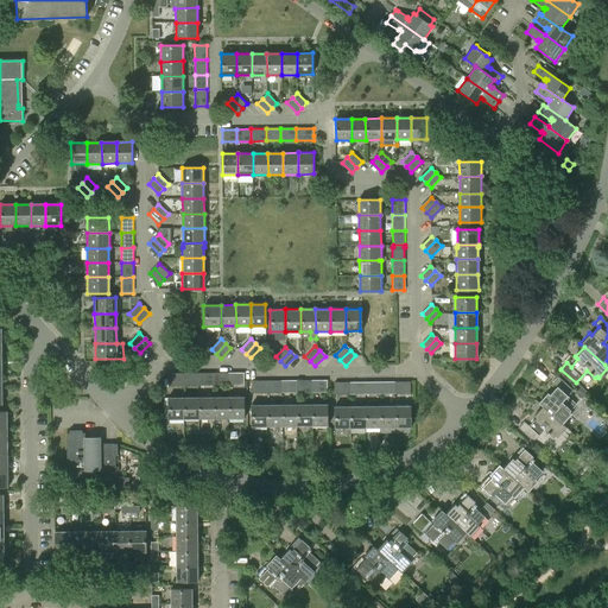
[(169,385),(183,385),(183,373),(168,373),(169,385)]
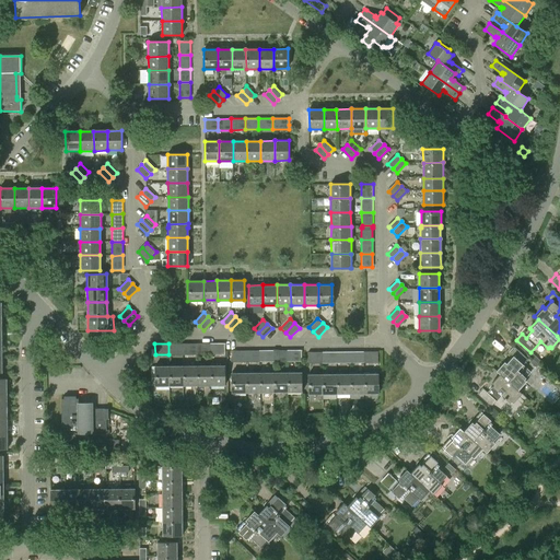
[(168,354),(183,354),(182,343),(168,343),(168,354)]
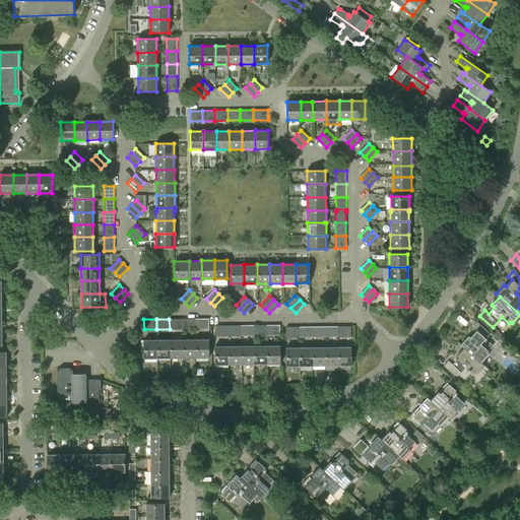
[(170,329),(182,329),(182,319),(169,319),(170,329)]
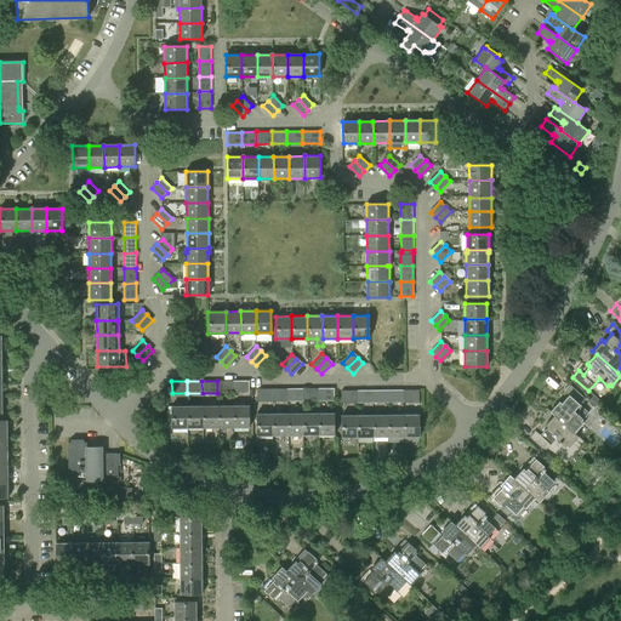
[(217,393),(233,393),(233,381),(217,381),(217,393)]
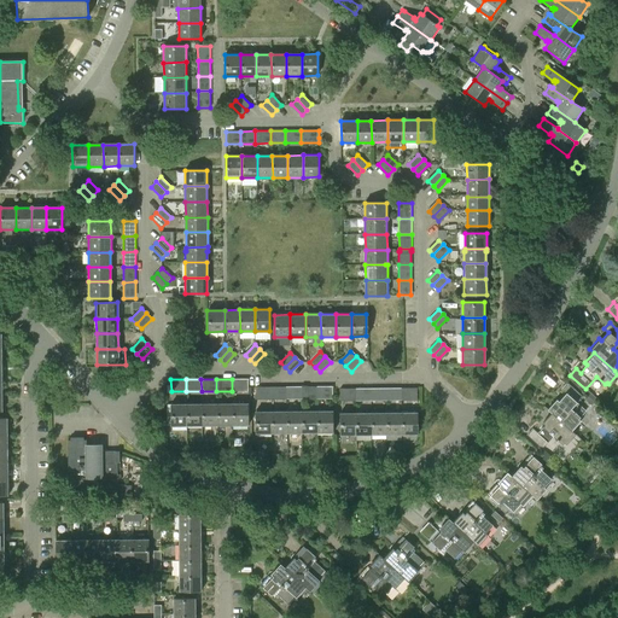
[(547,409),(551,413),(571,431),(581,420),(578,419),(579,417),(571,408),(582,396),(566,382),(561,389),(565,392),(559,400),(557,398),(547,409)]
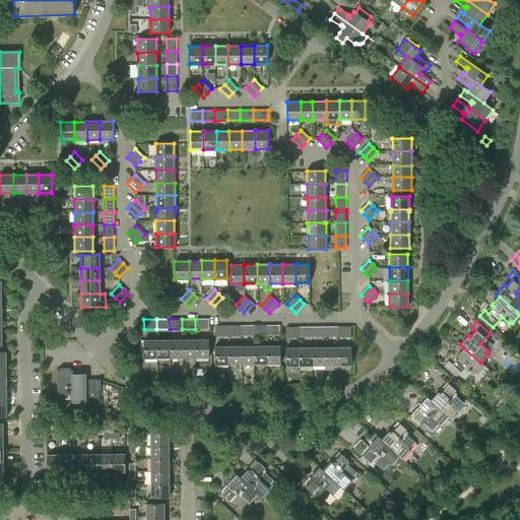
[(214,336),(228,335),(228,325),(214,325),(214,336)]
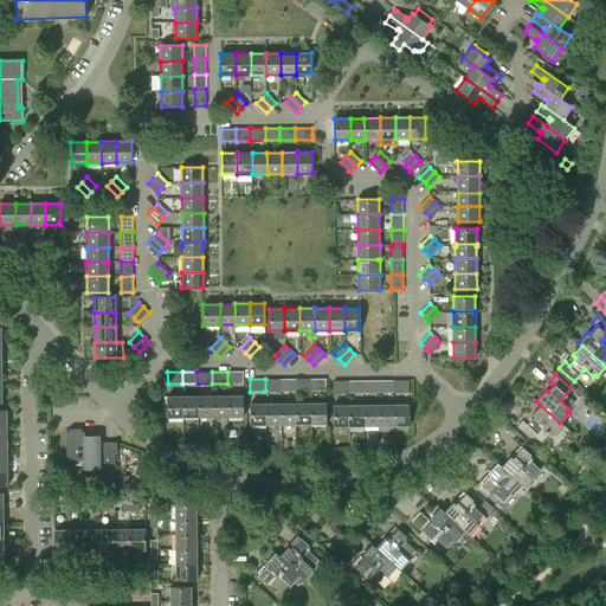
[(265,391),(281,391),(279,379),(265,379),(265,391)]
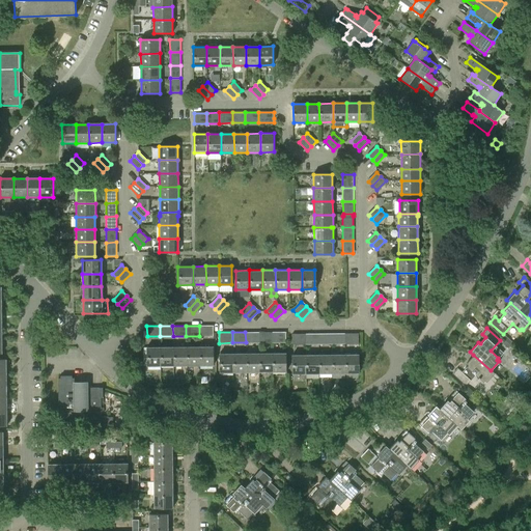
[(246,342),(258,342),(258,332),(245,332),(246,342)]
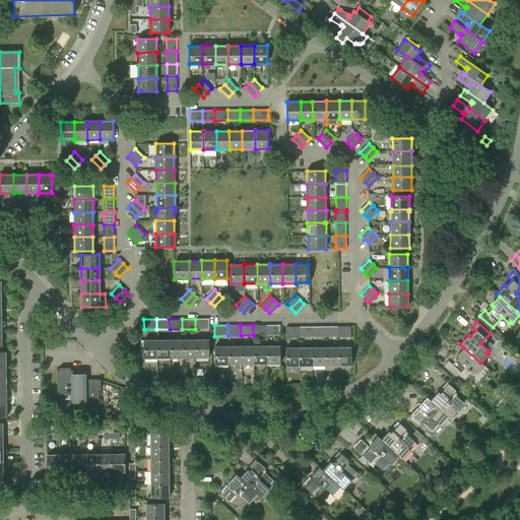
[(253,335),(266,335),(266,325),(253,325),(253,335)]
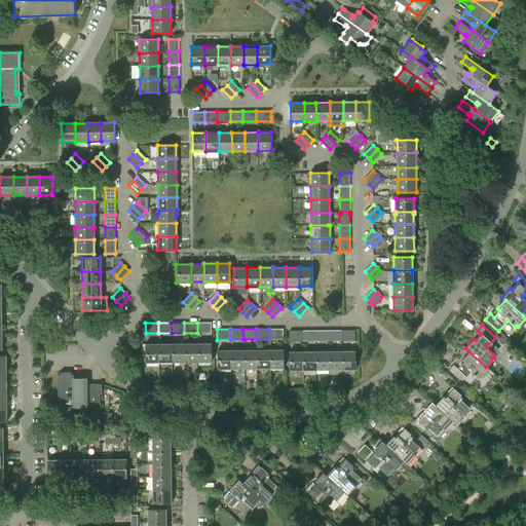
[(289,341),(302,341),(302,330),(289,331),(289,341)]
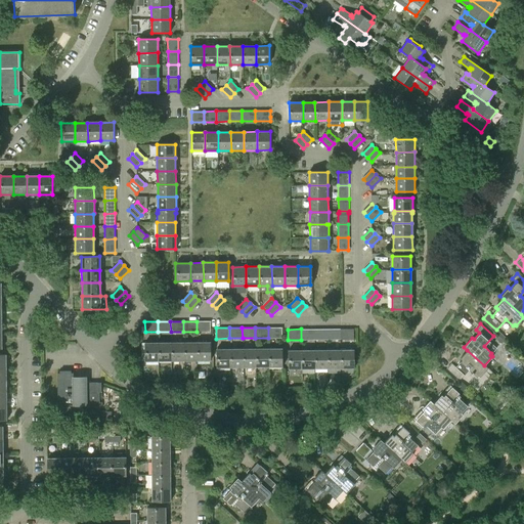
[(301,340),(314,340),(314,329),(301,329),(301,340)]
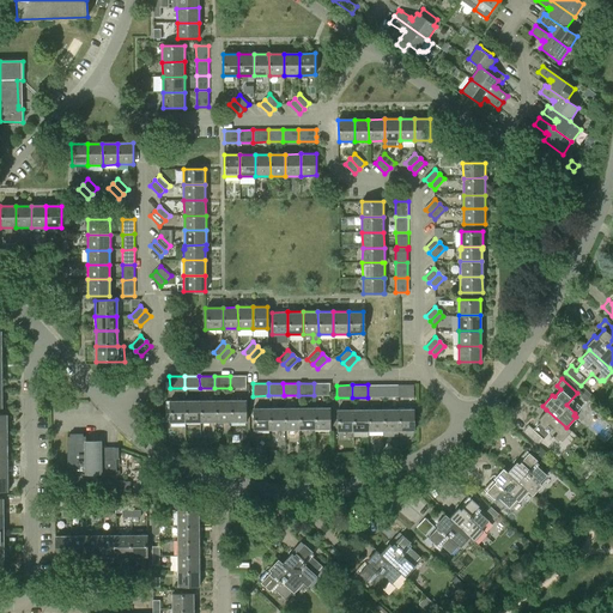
[(368,398),(382,398),(382,384),(368,384),(368,398)]
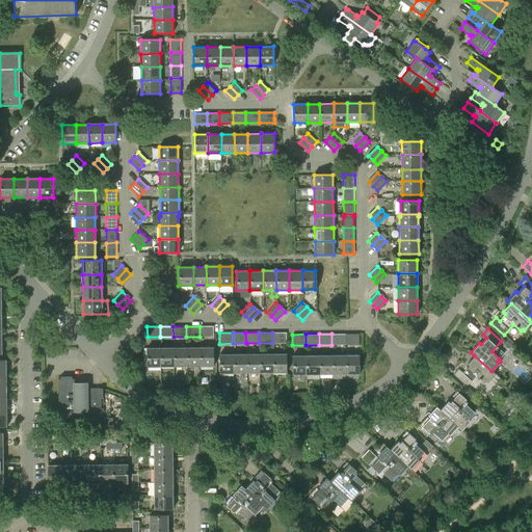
[(331,345),(345,345),(345,334),(331,334),(331,345)]
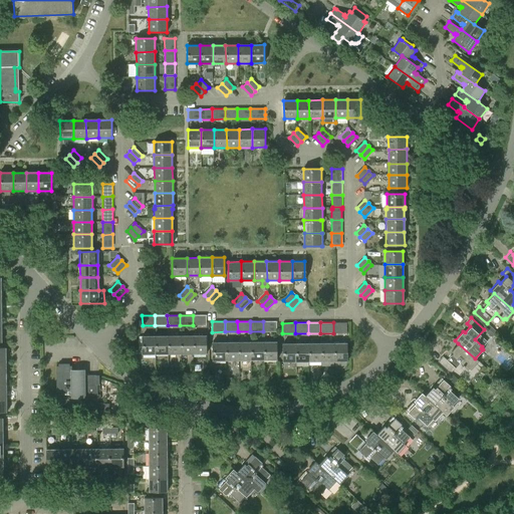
[(489,325),(486,327),(494,334),(497,332),(489,325)]
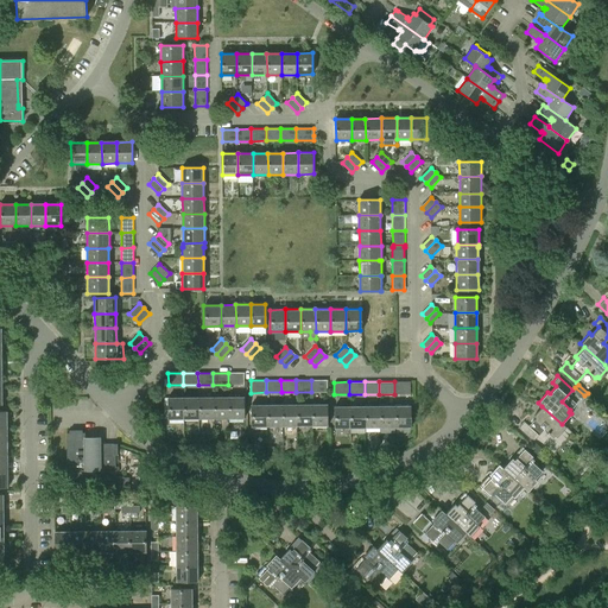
[(580,400),(584,396),(575,387),(575,388),(577,391),(574,396),(580,400)]
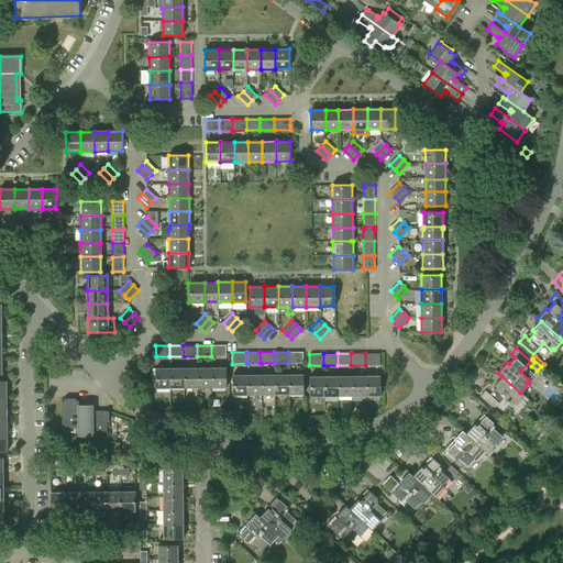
[(156,388),(170,388),(170,367),(155,368),(156,388)]
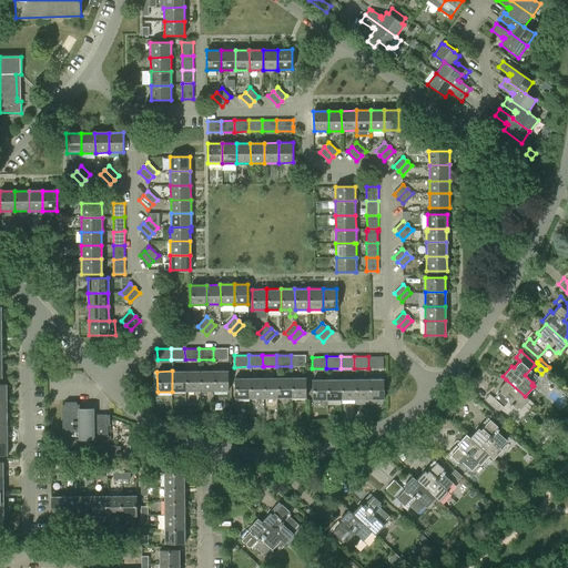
[(186,392),(185,371),(172,371),(172,392),(186,392)]
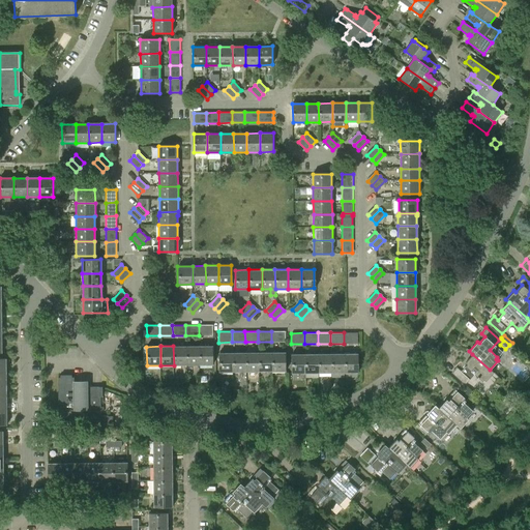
[(186,364),(186,346),(173,346),(174,365),(186,364)]
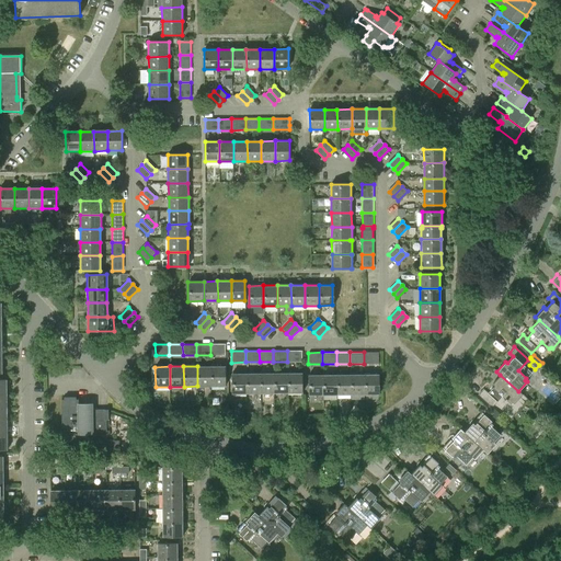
[(212,386),(212,366),(197,366),(197,386),(212,386)]
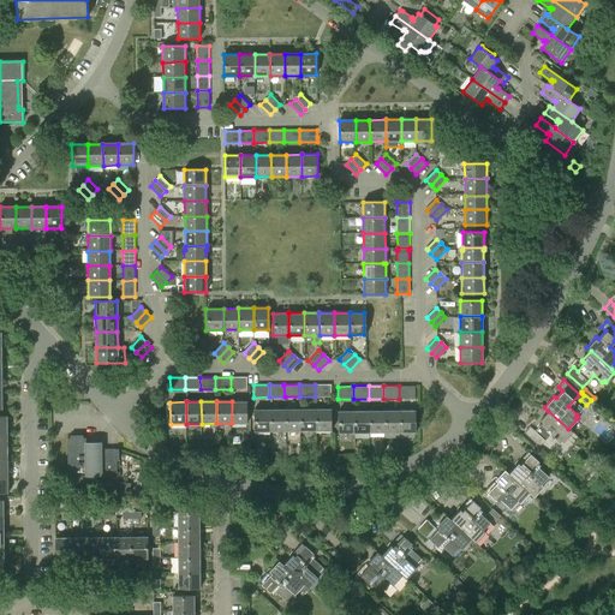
[(246,401),(232,401),(232,423),(246,423),(246,401)]
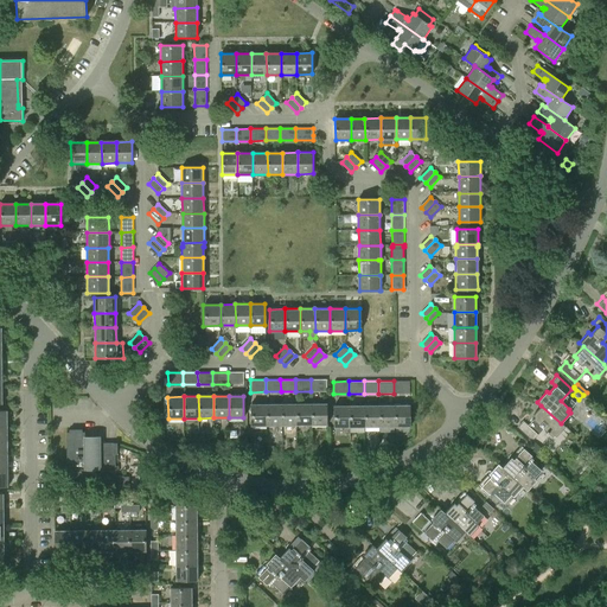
[(250,425),(267,425),(267,403),(250,404),(250,425)]
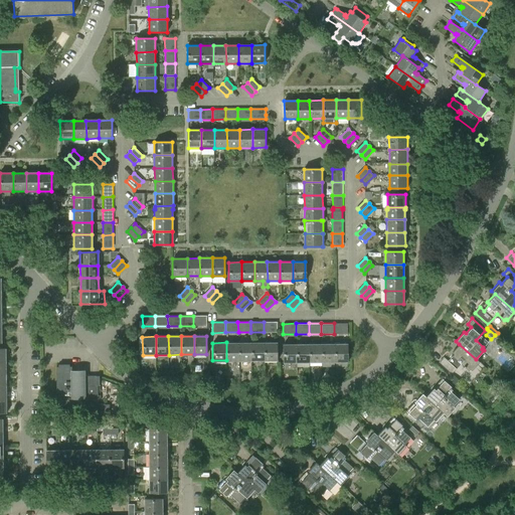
[(226,342),(226,360),(238,360),(238,342),(226,342)]
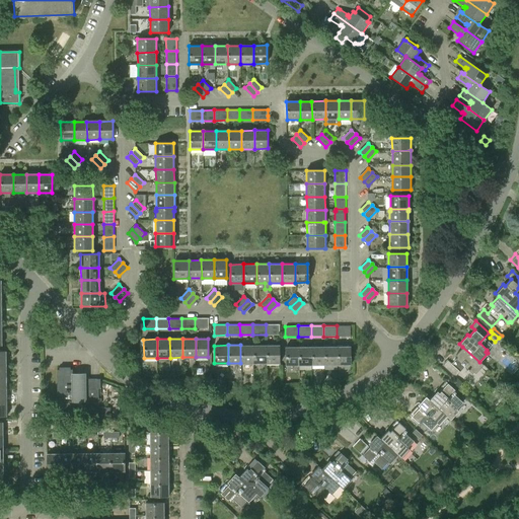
[(240,363),(252,363),(252,345),(240,345),(240,363)]
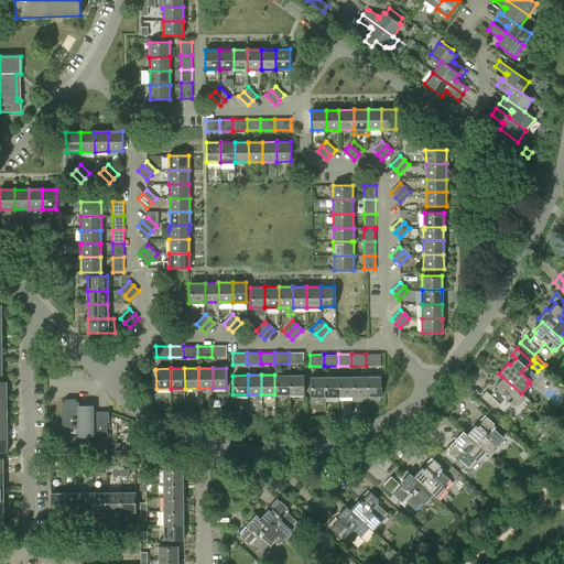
[(274,375),(274,394),(289,394),(289,375),(274,375)]
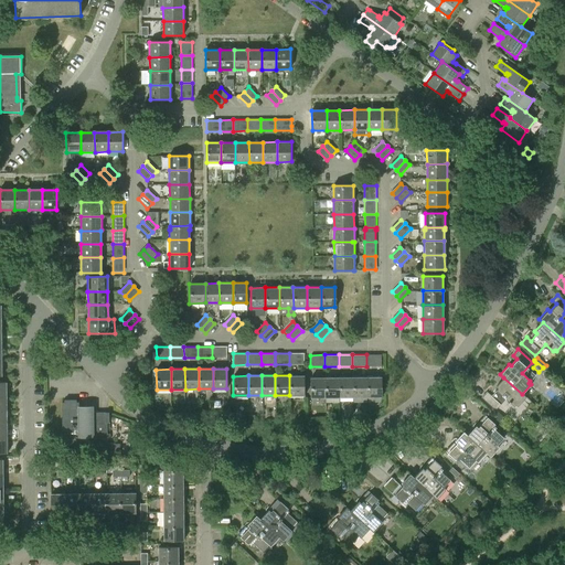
[(304,375),(289,375),(289,395),(304,395),(304,375)]
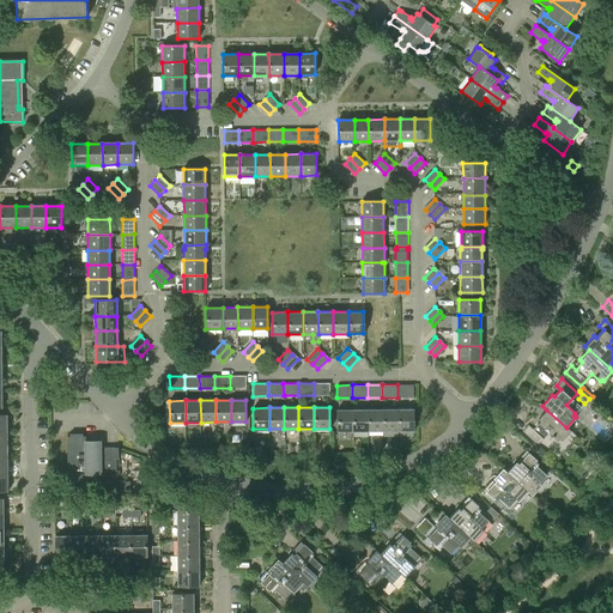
[(413,408),(398,410),(398,430),(413,430),(413,408)]
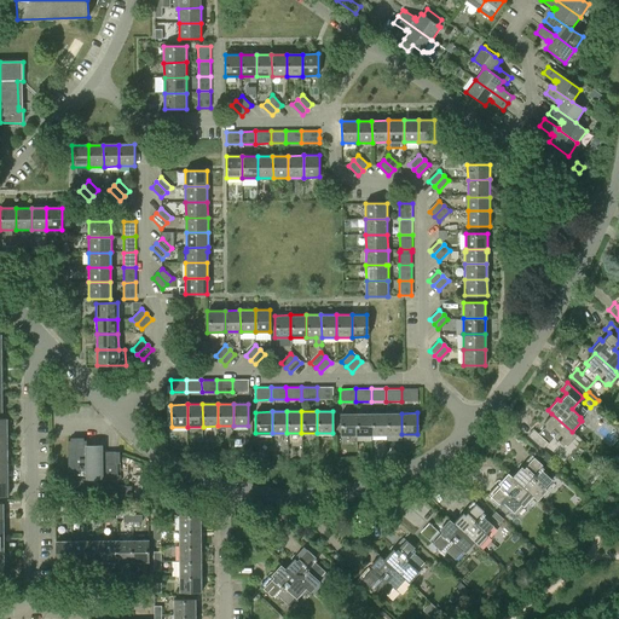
[(340,435),(356,435),(356,414),(340,414),(340,435)]
